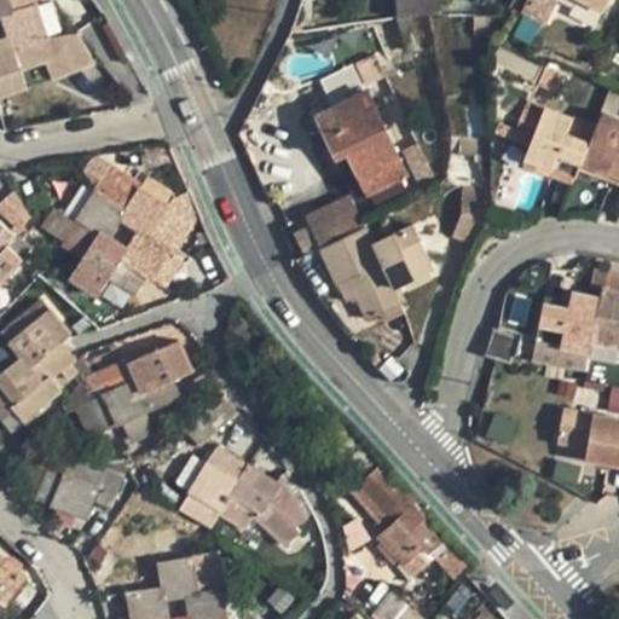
[(0,0),(0,77),(22,70),(53,61),(47,39),(58,34),(47,5),(39,7),(35,0),(0,0)]
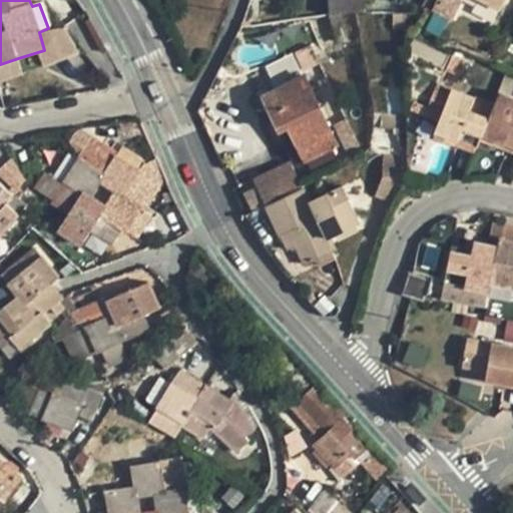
[(478,0),(498,10),(503,0),(478,0)]
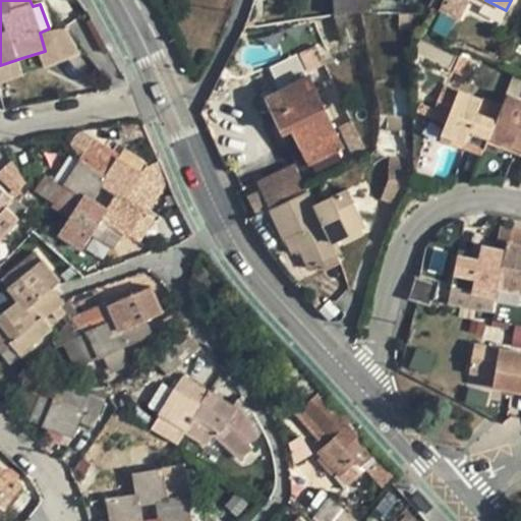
[(52,33),(65,60),(83,53),(65,31),(52,33)]
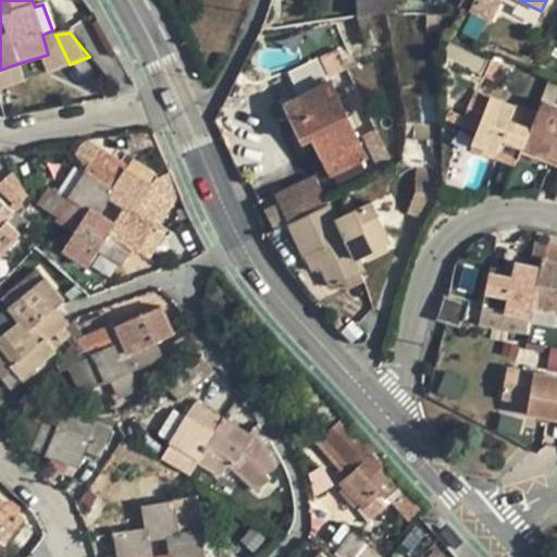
[(20,63),(0,70),(0,87),(25,78),(20,63)]
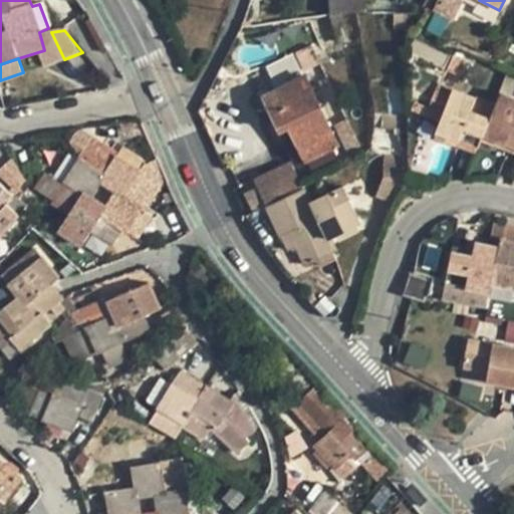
[(308,166),(317,167),(334,160),(340,150),(304,77),(263,97),(280,132),(289,127),(303,156),(308,166)]
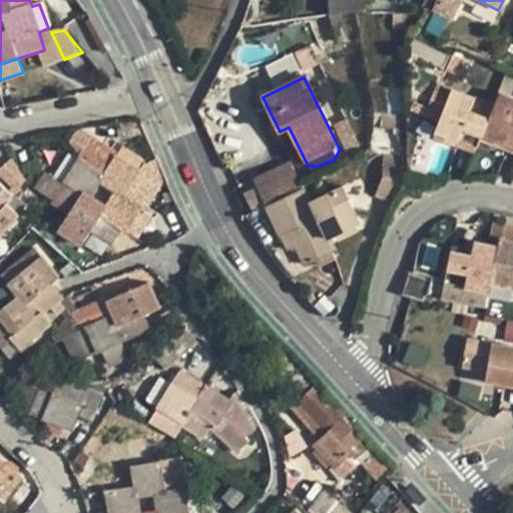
[(434,127),(449,87),(437,82),(422,122),(434,127)]
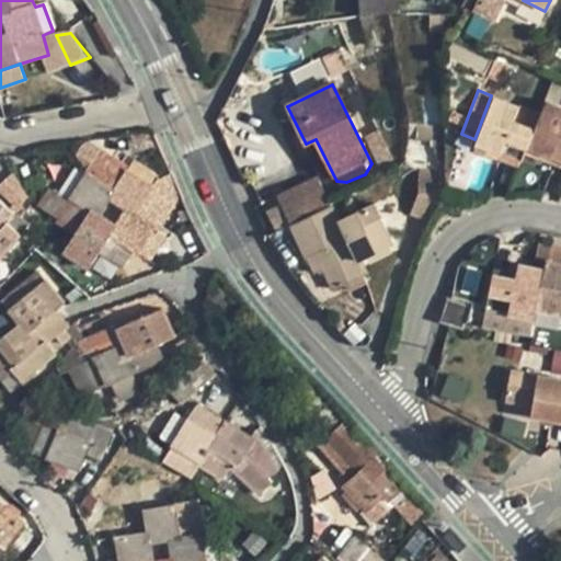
[(493,100),(476,145),(521,162),(526,149),(552,158),(560,136),(560,110),(546,103),(535,129),(514,121),(518,111),(493,100)]
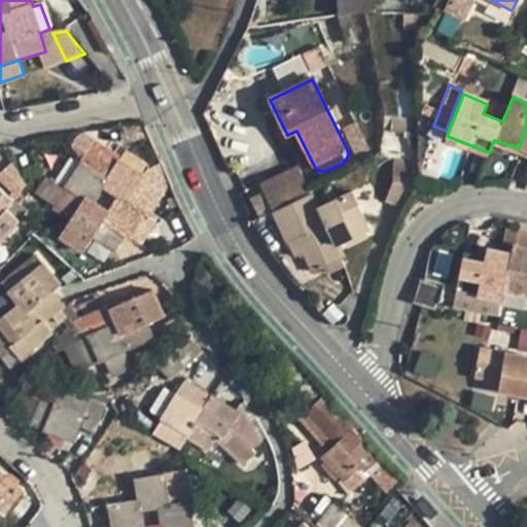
[(78,248),(80,244),(83,240),(86,241),(91,235),(100,240),(116,249),(127,235),(129,236),(143,212),(126,202),(143,177),(125,166),(126,162),(114,153),(96,142),(83,164),(69,186),(49,175),(39,190),(58,202),(56,205),(74,217),(66,230),(62,237),(78,248)]
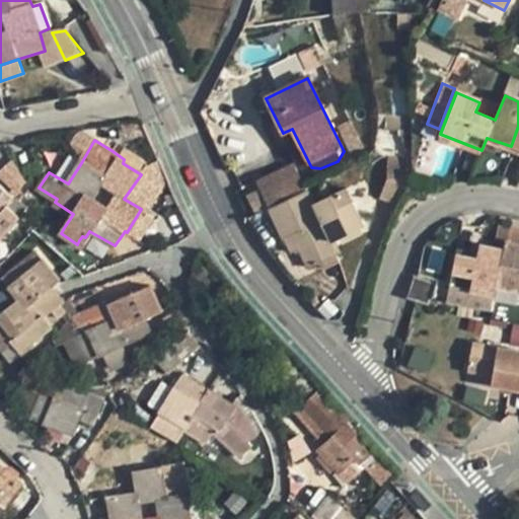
[(118,145),(113,151),(124,159),(123,163),(141,174),(148,163),(118,145)]
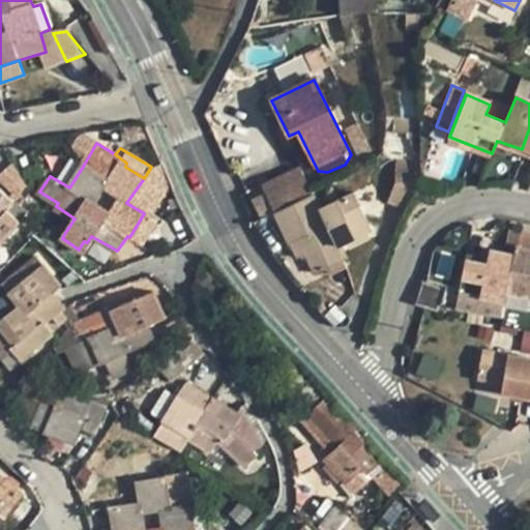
[(401,187),(392,199),(409,208),(421,184),(421,160),(400,162),(401,187)]
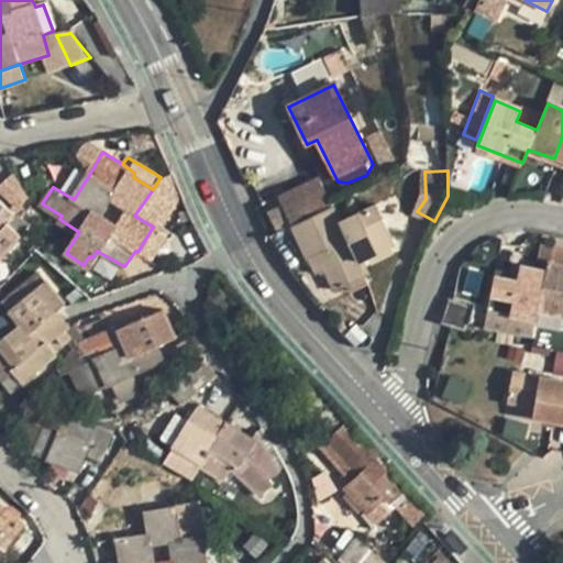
[(282,201),(296,227),(335,206),(321,180),(282,201)]
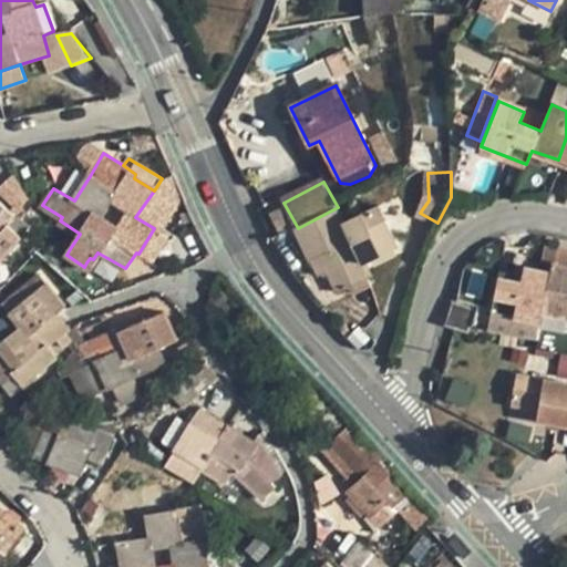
[(0,260),(21,237),(8,225),(16,216),(0,202),(0,260)]
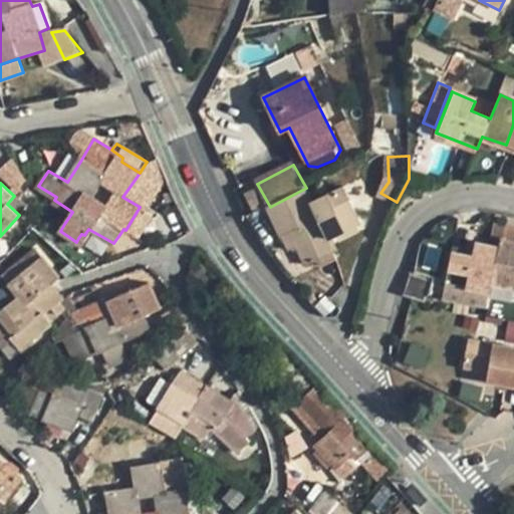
[(306,188),(270,207),(285,236),(289,234),(294,231),(302,245),(312,264),(338,251),(332,237),(354,224),(362,220),(345,186),(313,203),(306,188)]
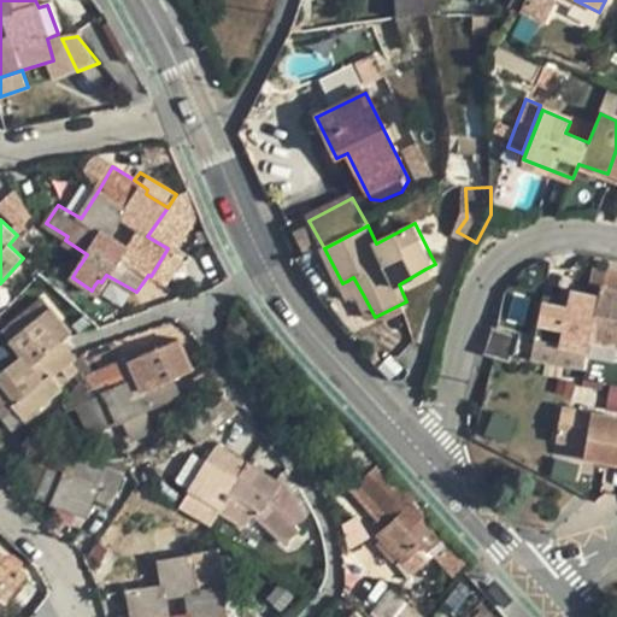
[(98,281),(94,286),(100,291),(115,287),(117,281),(106,275),(101,282),(98,281)]
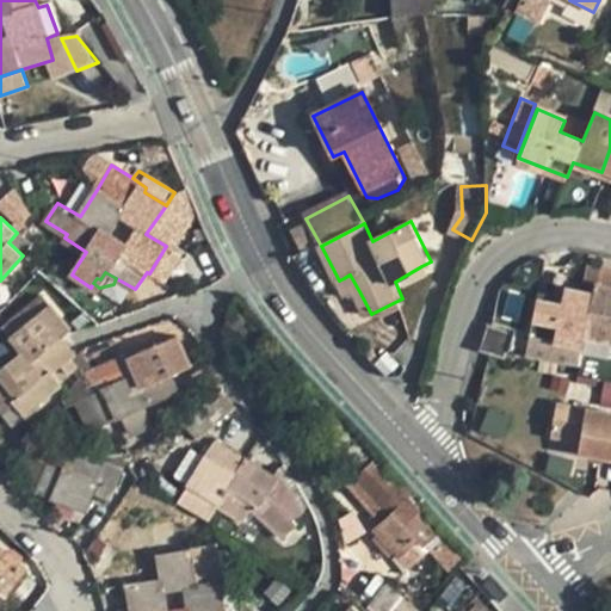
[(353,295),(359,291),(350,275),(344,278),(353,295)]
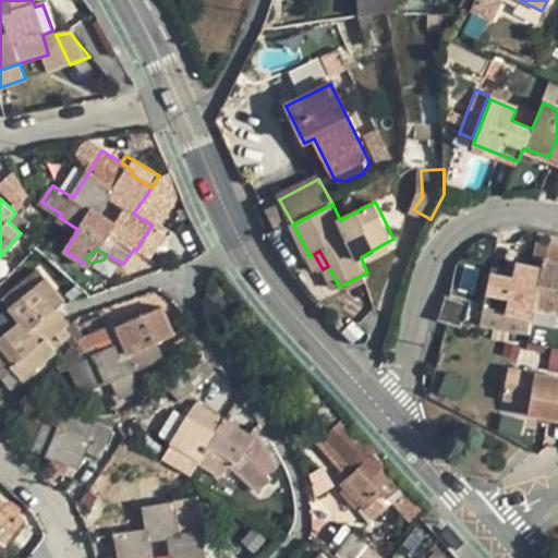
[(490,274),(484,307),(532,317),(534,308),(557,312),(557,263),(543,259),(541,271),(514,266),(512,278),(490,274)]
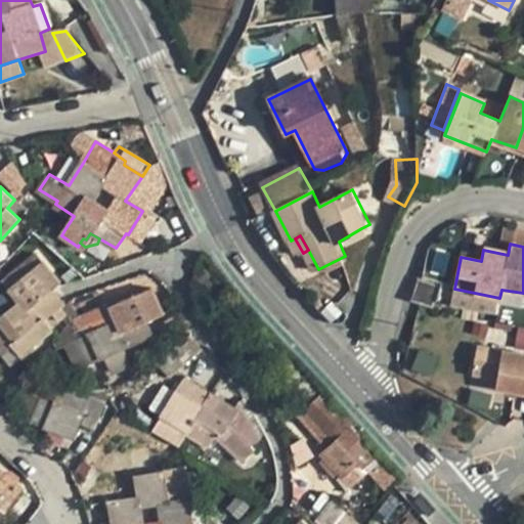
[(38,256),(28,264),(50,293),(53,290),(60,285),(38,256)]
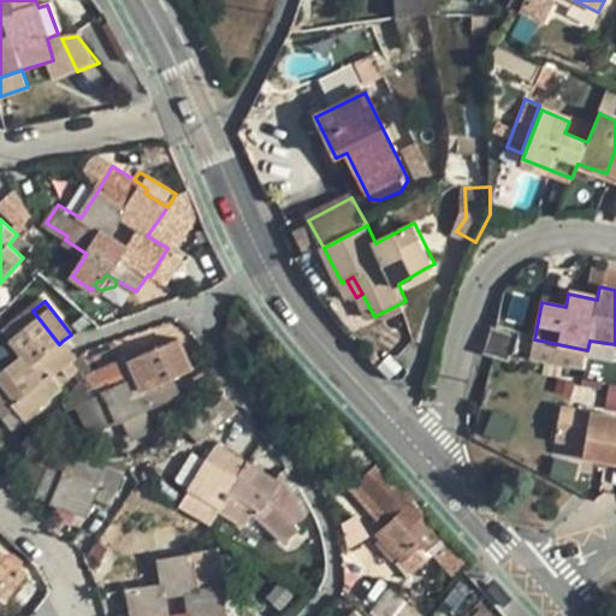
[(13,403),(27,422),(43,409),(41,407),(63,389),(53,377),(61,369),(69,379),(80,371),(72,362),(77,359),(63,341),(59,344),(33,311),(6,332),(23,355),(0,374),(0,378),(16,401),(13,403)]
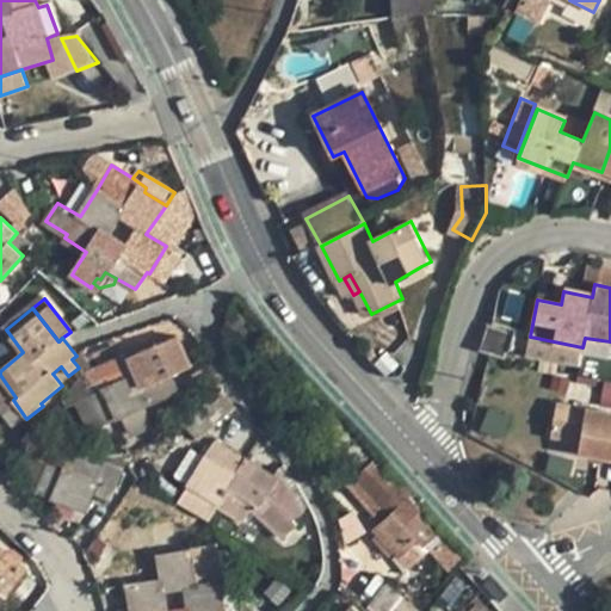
[(487,326),(479,352),(503,359),(511,334),(487,326)]
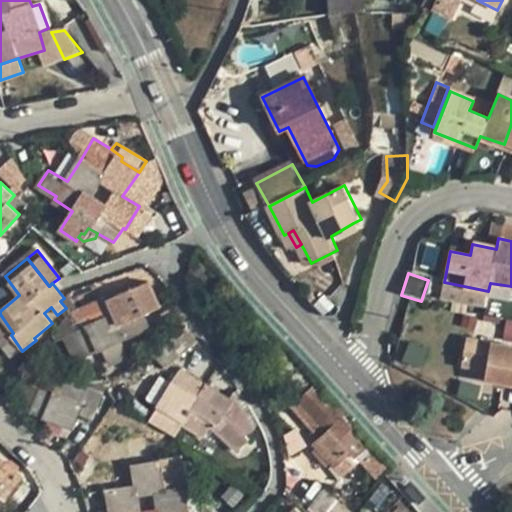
[(77,333),(87,357),(126,339),(120,326),(157,307),(149,286),(136,293),(134,290),(109,302),(107,298),(80,310),(88,327),(82,330),(72,319),(54,337),(57,342),(77,333)]
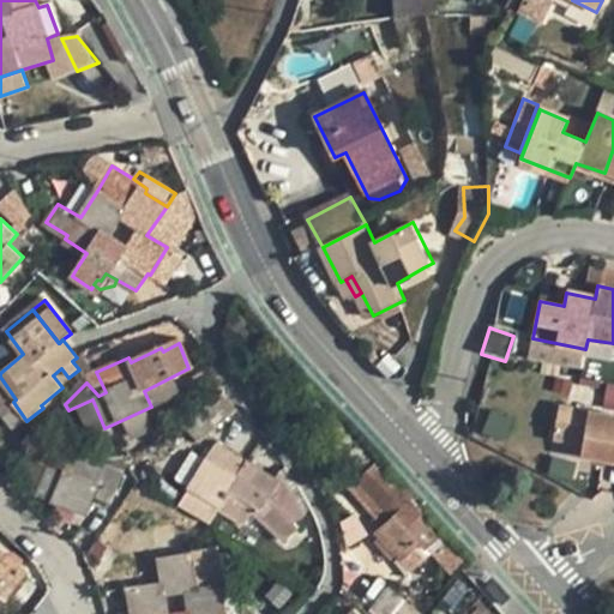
[(185,425),(200,443),(238,411),(226,396),(185,425)]
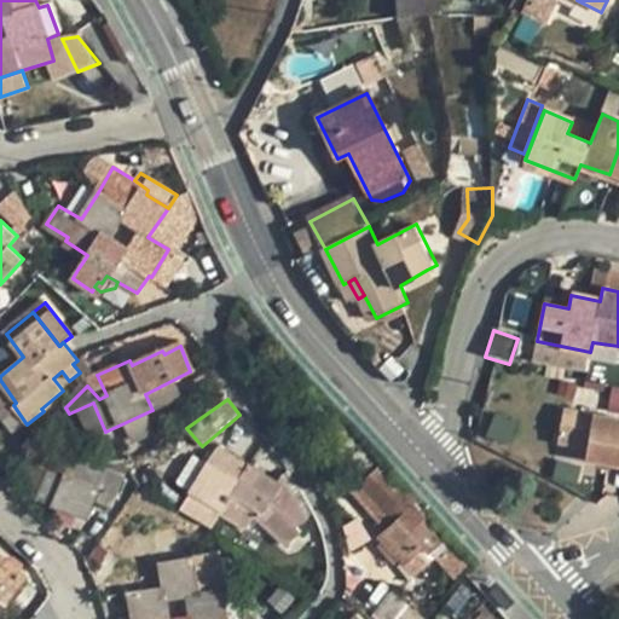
[(618,420),(565,411),(557,444),(586,449),(585,461),(605,464),(606,461),(618,462),(618,420)]
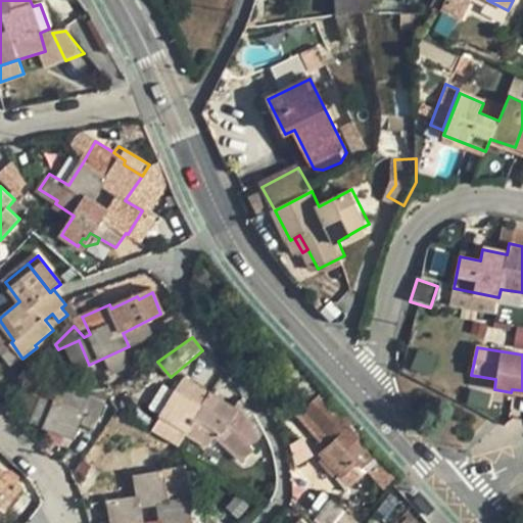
[(217,437),(242,462),(253,449),(250,445),(262,439),(240,402),(234,409),(211,395),(186,379),(164,415),(188,431),(197,417),(220,431),(217,437)]
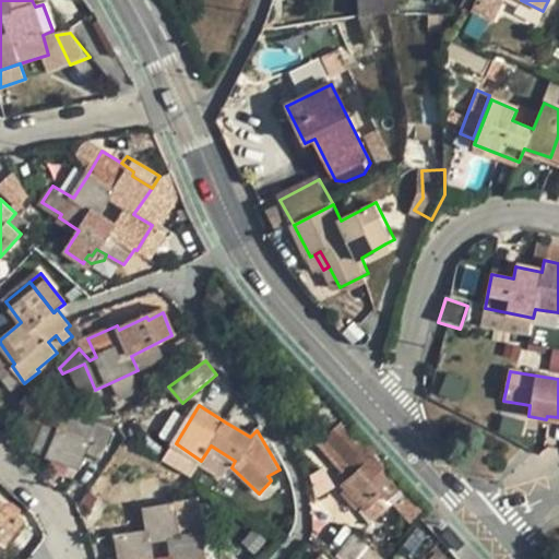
[(86,454),(102,460),(113,431),(54,408),(36,450),(80,468),(86,454)]
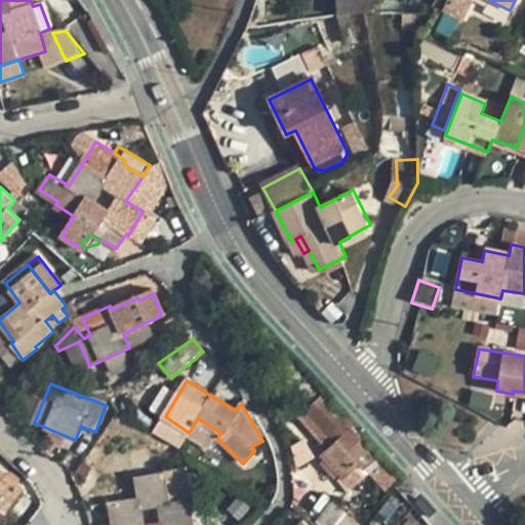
[(336,442),(345,452),(361,437),(324,397),(308,410),(336,442)]
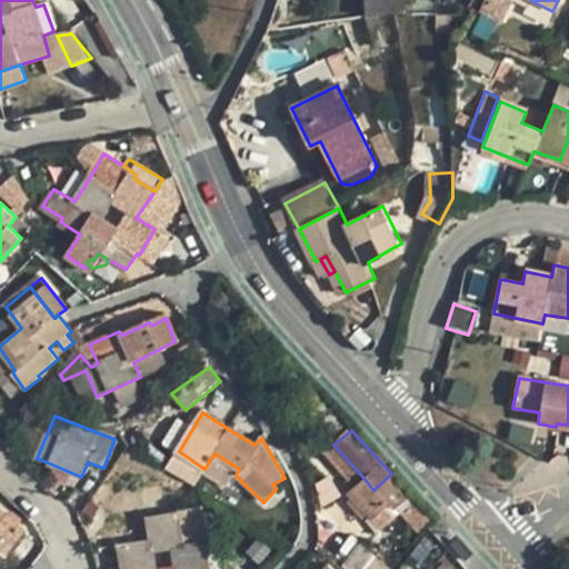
[(390,501),(396,509),(411,495),(391,473),(373,490),(365,479),(350,493),(371,518),(390,501)]
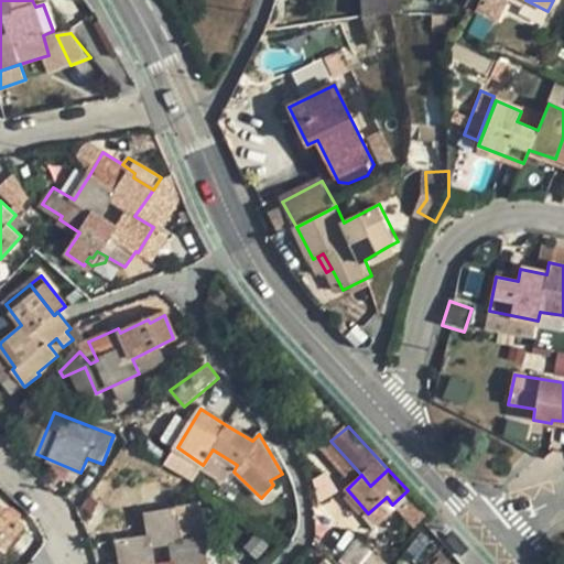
[(0,505),(0,542),(6,548),(24,523),(0,503),(0,505)]
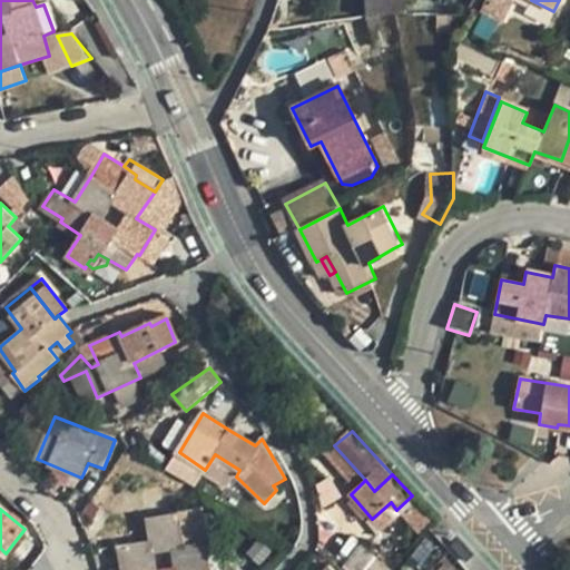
[(153,542),(121,547),(124,569),(208,569),(205,542),(207,541),(202,511),(148,520),(153,542)]
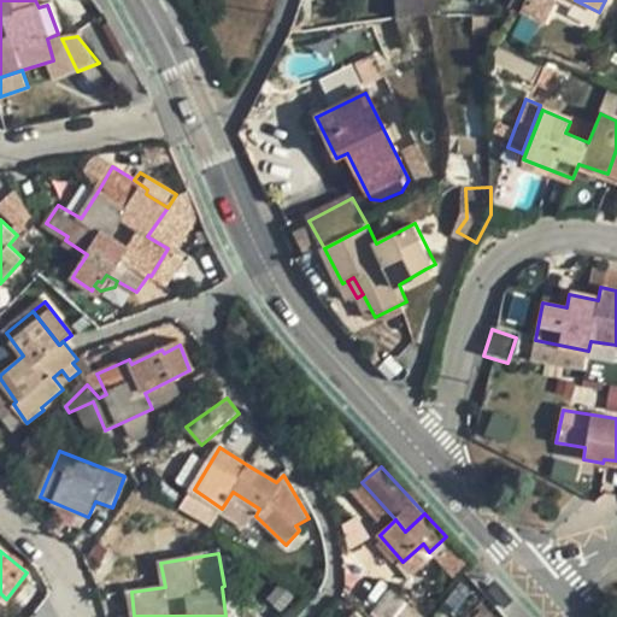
[(416,616),(385,593),(368,616),(369,616),(416,616)]
